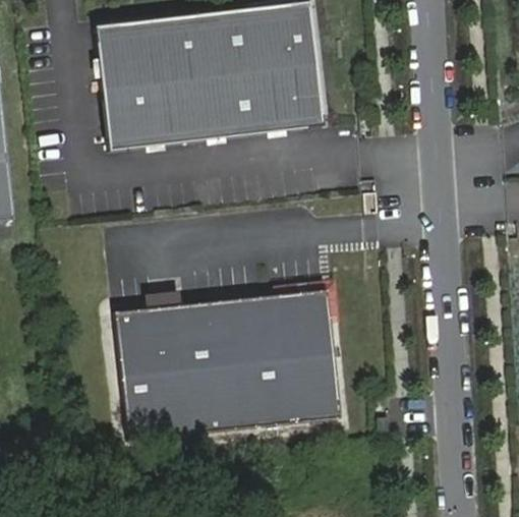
[(323,127),(309,2),(95,25),(108,151),(323,127)]
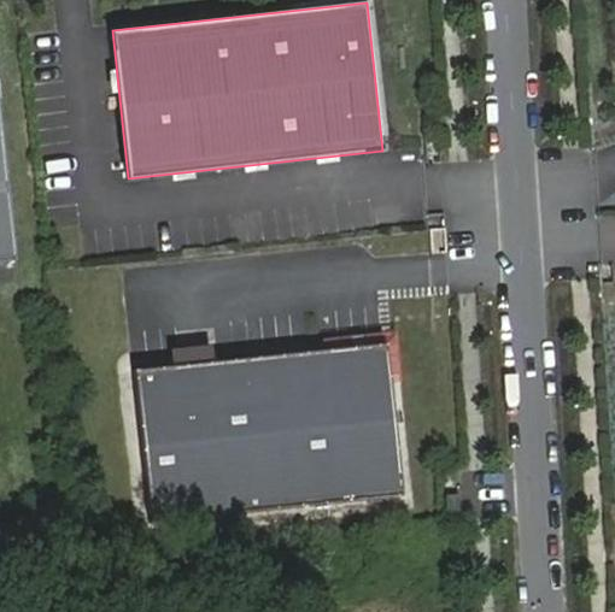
[(0,259),(17,258),(0,105),(0,259)]
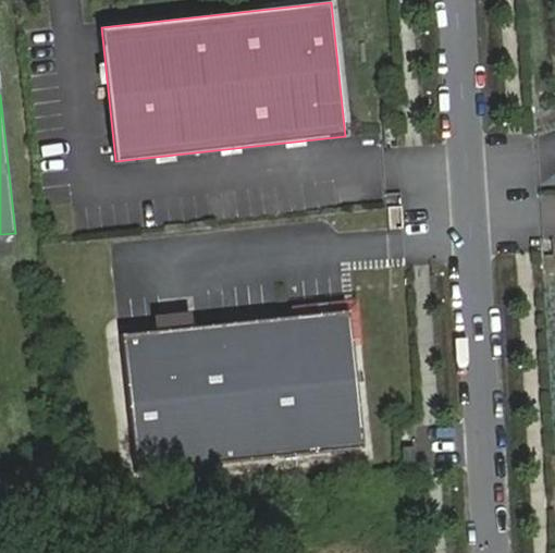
[(155,321),(188,320),(188,309),(155,309),(155,321)]
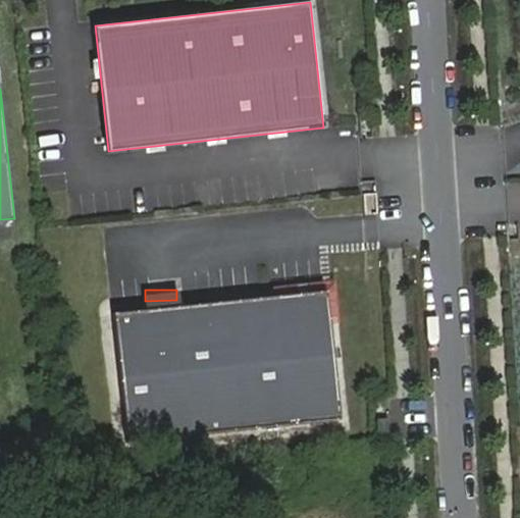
[(339,420),(326,292),(114,311),(125,439),(339,420)]
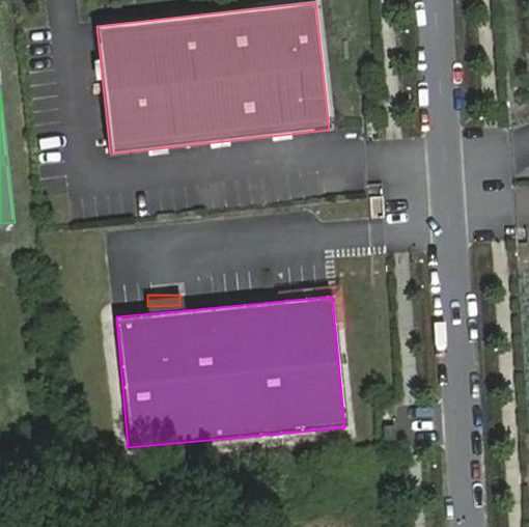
[(394,446),(392,426),(382,427),(383,446),(394,446)]
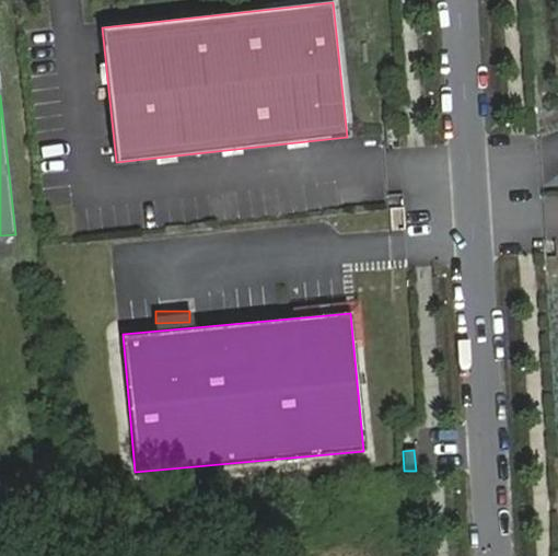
All buildings are outlined.
